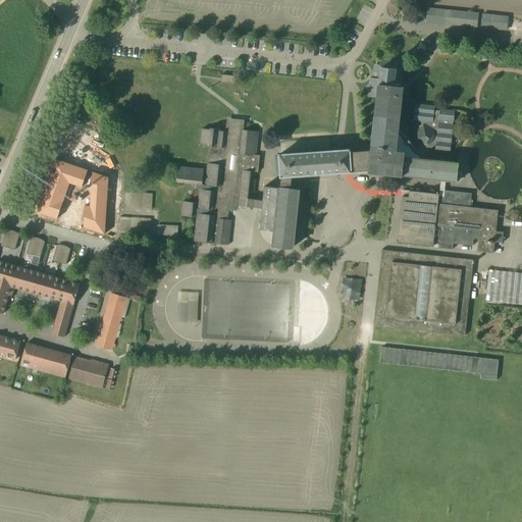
[(428,9),(426,23),(477,29),(479,14),(428,9)]
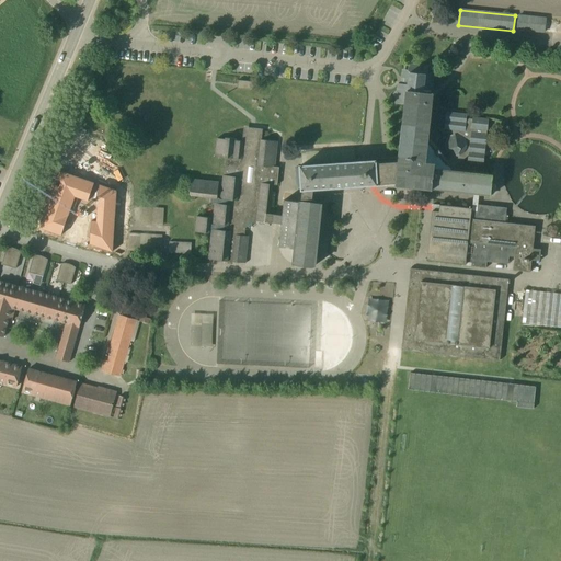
[(546,19),(519,16),(518,32),(545,34),(546,19)]
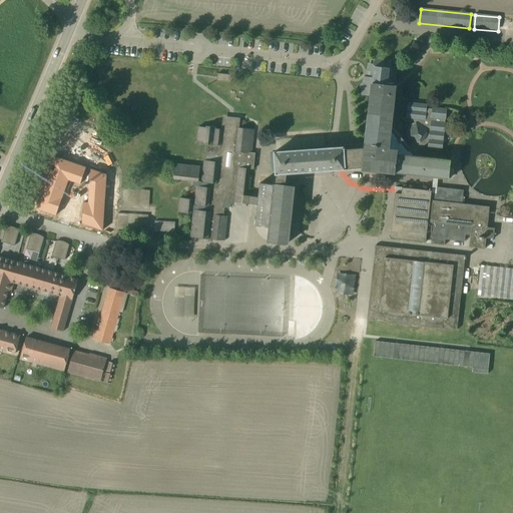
[(87,61),(79,57),(76,65),(83,69),(87,61)]
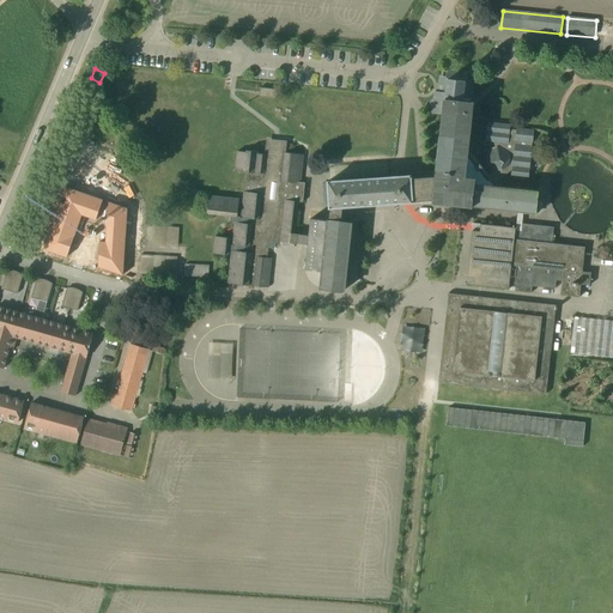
[(474,102),(472,102),(473,80),(467,80),(468,74),(447,72),(445,78),(438,77),(437,93),(434,92),(434,101),(432,113),(442,114),(436,178),(432,200),(432,207),(535,218),(538,192),(528,190),(533,129),(509,128),(510,125),(487,122),(486,141),(493,144),(495,147),(491,150),(487,157),(486,164),(490,169),(493,171),(489,182),(486,182),(467,158),(474,102)]
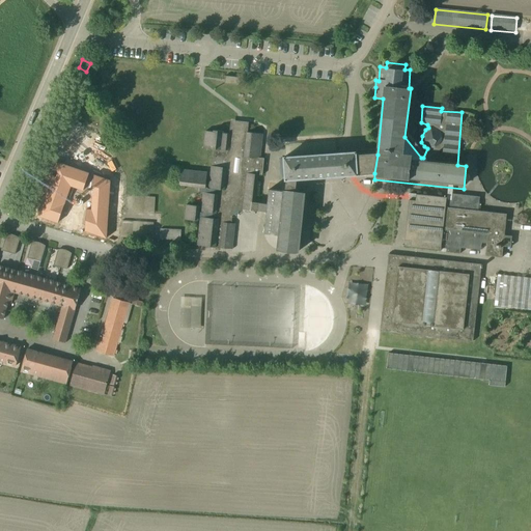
[(241,78),(225,77),(224,84),(240,86),(241,78)]
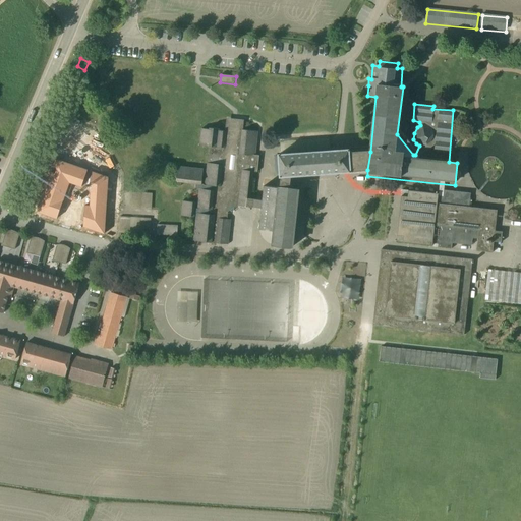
[(236,207),(262,208),(262,200),(250,199),(251,192),(254,192),(256,179),(253,179),(254,172),(257,173),(258,156),(255,156),(256,145),(258,132),(243,130),(244,120),(234,119),(226,119),(224,131),(218,131),(218,129),(209,128),(209,130),(200,129),(199,145),(209,146),(206,170),(177,167),(175,183),(195,185),(194,190),(198,190),(197,203),(181,200),(180,216),(195,218),(193,241),(227,245),(229,219),(227,219),(227,213),(236,207)]
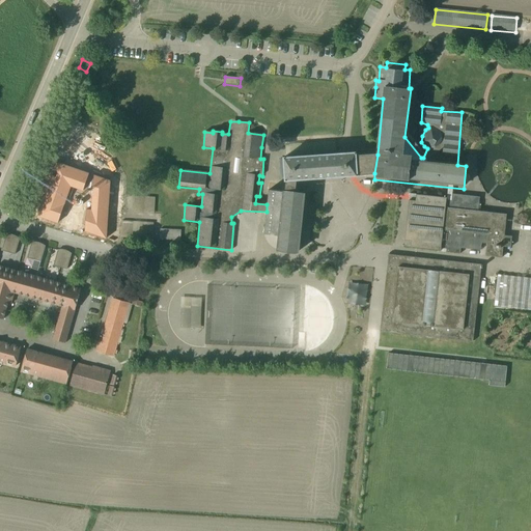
[(269,190),(267,204),(267,212),(263,234),(278,236),(276,251),(299,253),(305,193),(296,192),(297,179),(374,173),(378,155),(356,156),(356,151),(283,158),(285,184),(286,184),(285,191),(283,191),(282,192),(279,192),(269,190)]
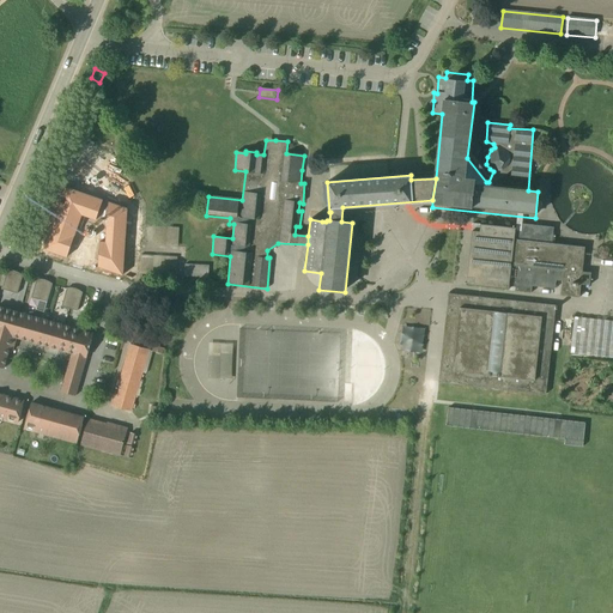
[(459,217),(441,216),(434,281),(451,284),(459,217)]
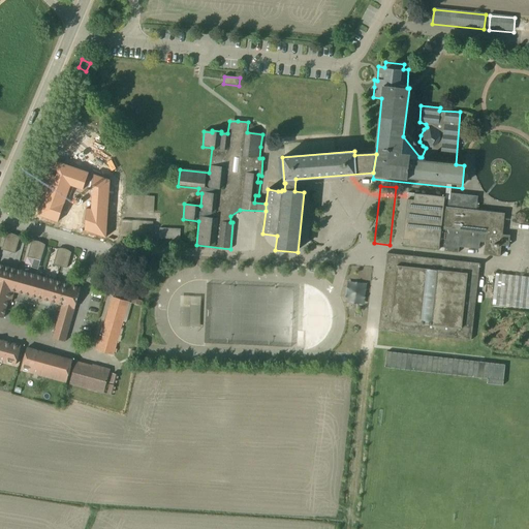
[(477,250),(478,242),(484,243),(483,256),(499,257),(501,246),(508,247),(509,236),(502,235),(504,214),(475,211),(477,196),(449,193),(448,200),(443,199),(443,197),(407,193),(401,246),(438,250),(438,248),(443,249),(443,252),(458,254),(459,248),(477,250)]
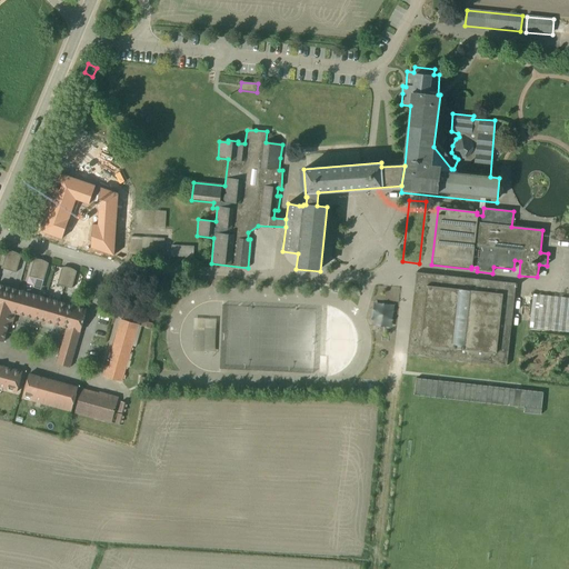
[(167,212),(143,211),(142,229),(166,230),(167,212)]
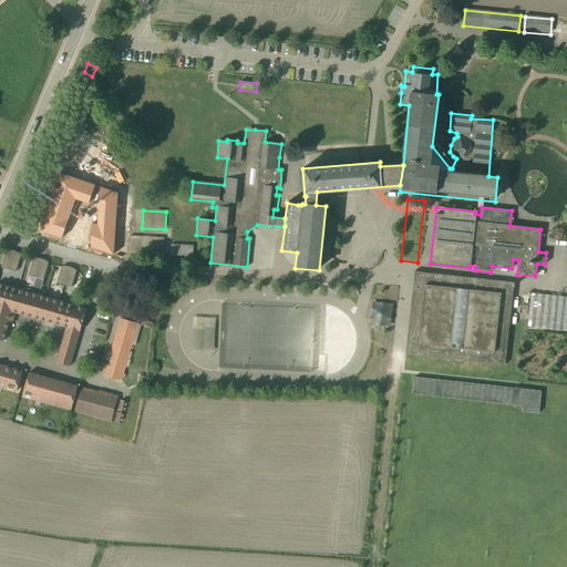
[(163,238),(130,237),(129,255),(162,256),(163,238)]
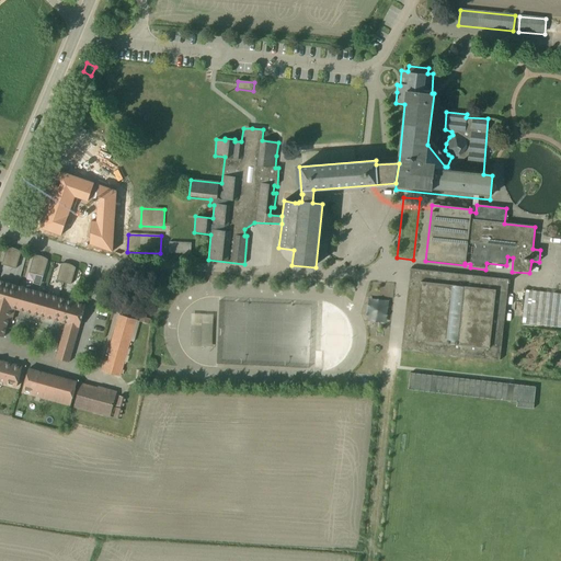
[(191,243),(169,242),(169,253),(190,254),(191,243)]
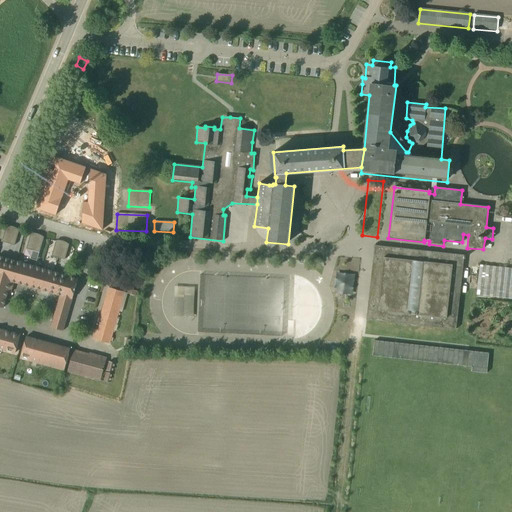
[(5,227),(1,242),(14,246),(18,231),(12,229),(12,228),(11,229),(5,227)]
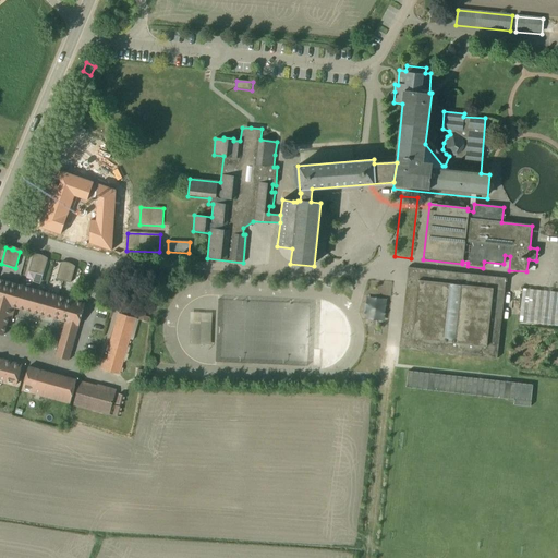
[(33,255),(28,271),(43,276),(47,259),(40,257),(40,256),(39,257),(33,255)]
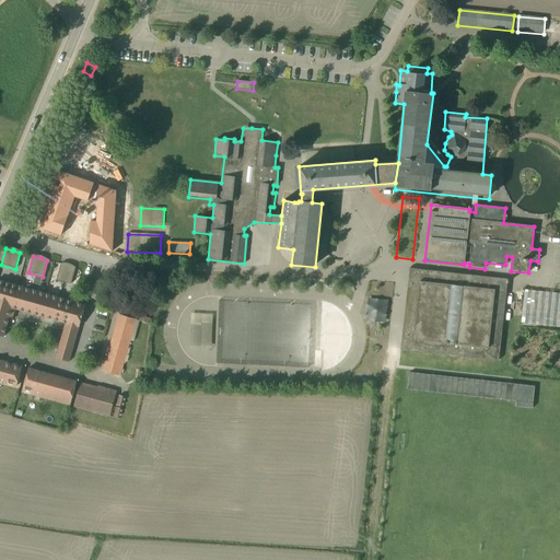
[(60,265),(56,280),(70,284),(74,268),(68,267),(68,265),(67,266),(60,265)]
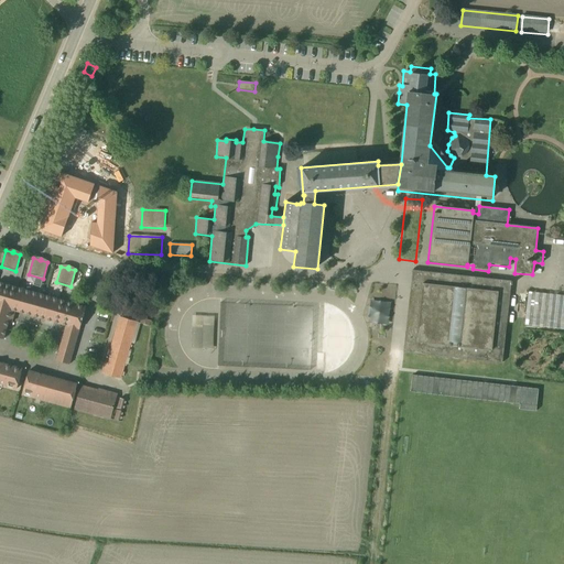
[(512,283),(413,271),(408,320),(403,353),(503,364),(512,283)]
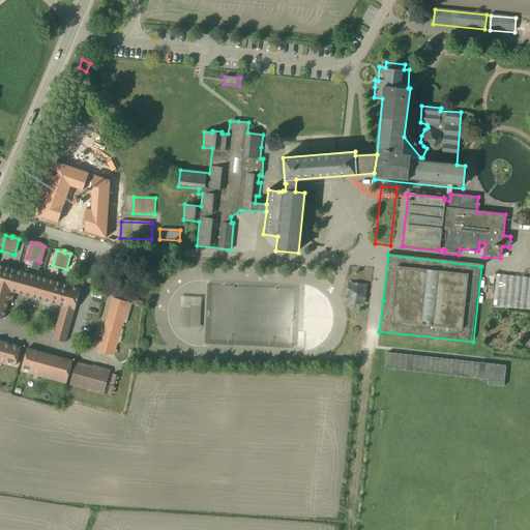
[(0,318),(3,319),(8,303),(11,304),(15,293),(61,306),(52,340),(65,343),(81,289),(0,266),(0,318)]
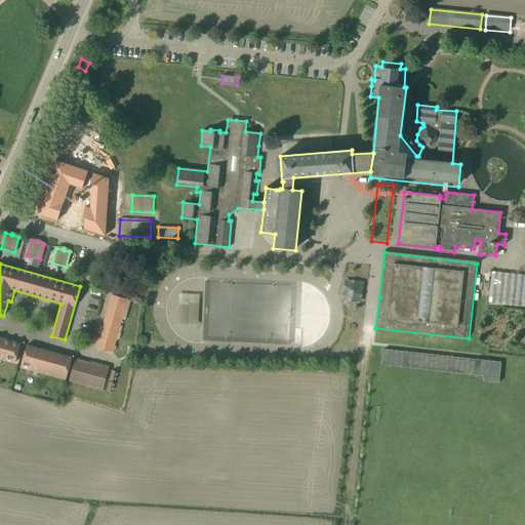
[(524,276),(492,273),(489,305),(524,309),(524,276)]
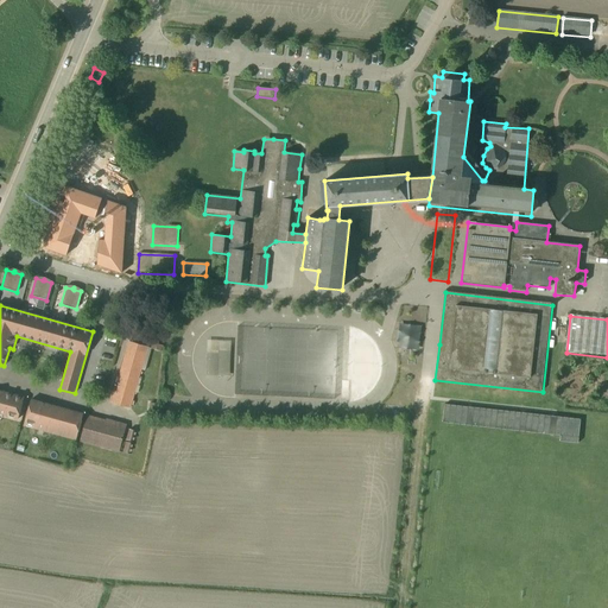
[(207,341),(206,379),(229,380),(230,342),(207,341)]
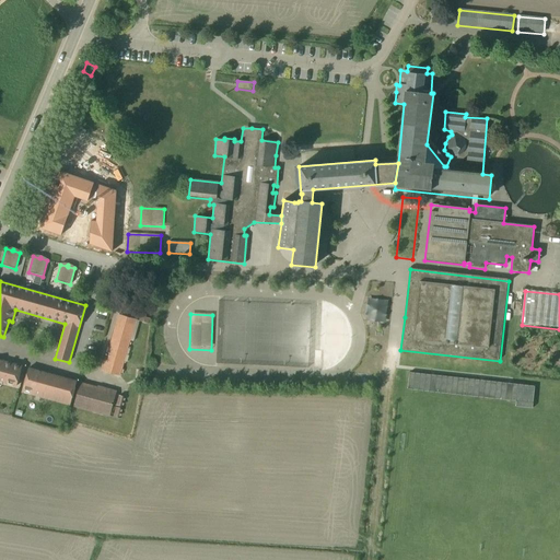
[(130,341),(137,321),(118,315),(103,372),(120,377),(130,341)]
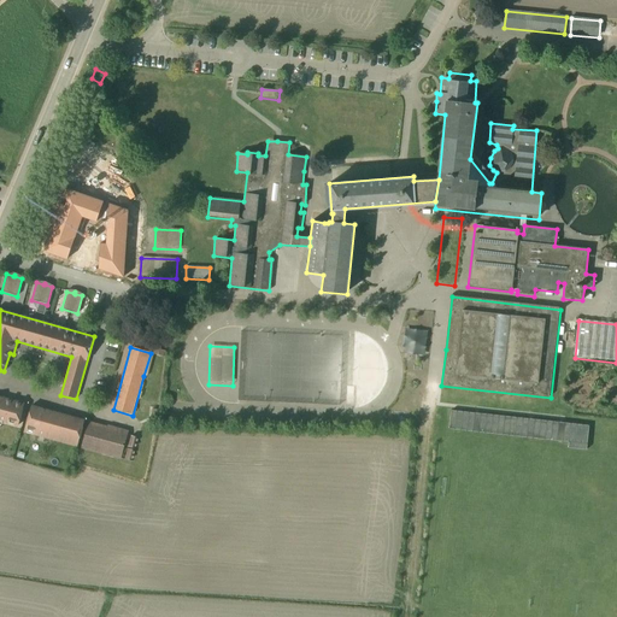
[(151,353),(144,376),(147,377),(153,354),(164,357),(165,352),(154,348),(153,353),(151,353)]
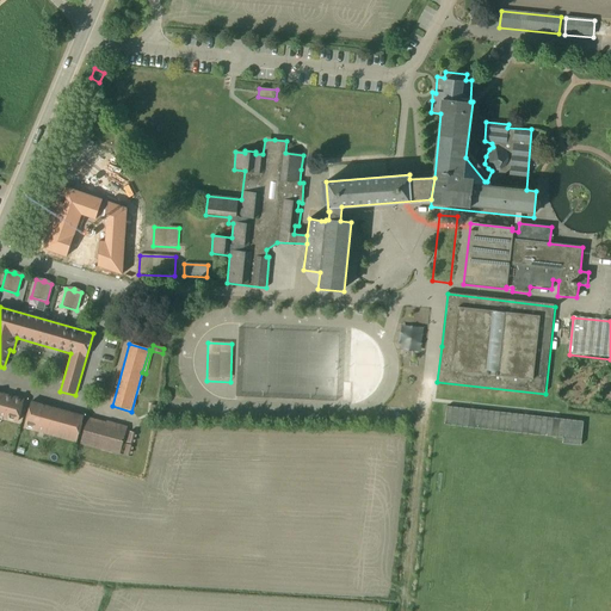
[(0,393),(0,417),(18,421),(24,400),(0,393)]
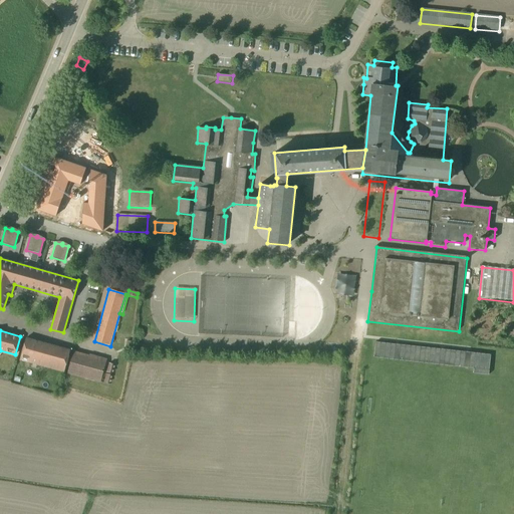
[(26,338),(20,360),(63,373),(70,350),(26,338)]
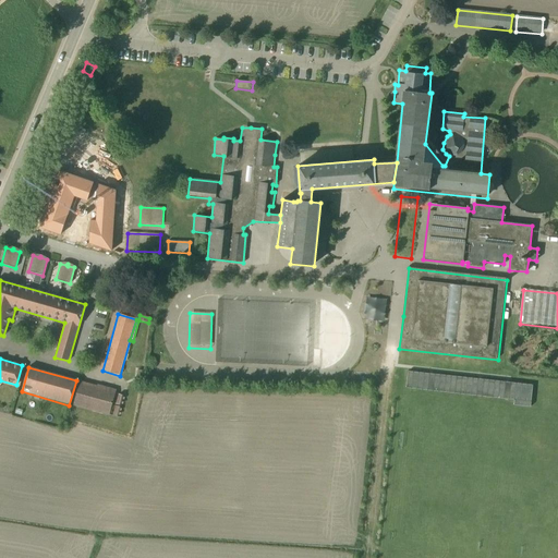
[(91,411),(97,386),(81,381),(74,407),(91,411)]
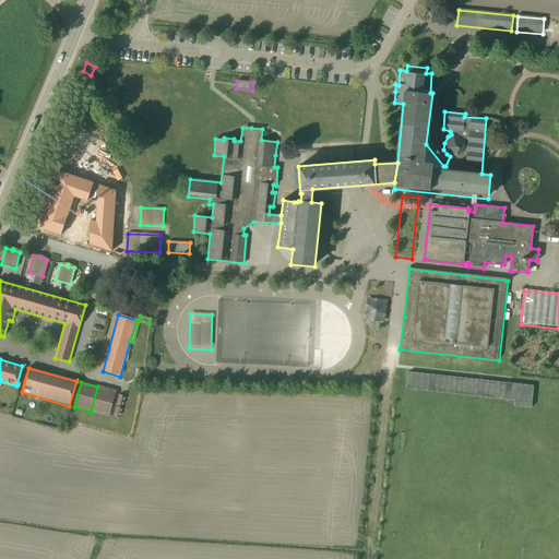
[(97,387),(91,412),(108,417),(116,392),(97,387)]
